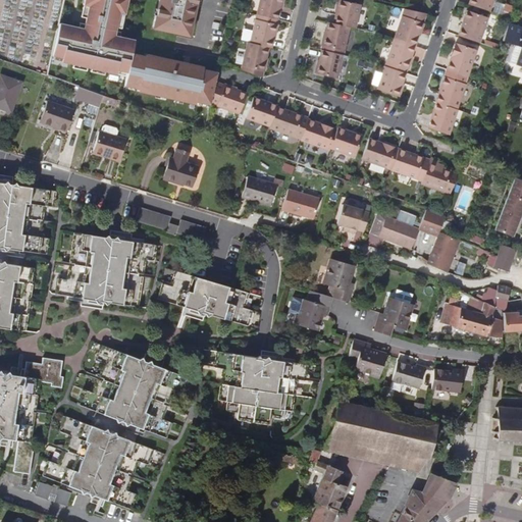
[(77,28),(58,23),(49,60),(120,75),(121,72),(125,72),(126,73),(131,54),(134,40),(119,37),(111,35),(113,30),(115,31),(115,27),(118,12),(123,14),(126,0),(83,0),(83,5),(88,6),(85,17),(84,23),(86,24),(85,30),(77,28)]
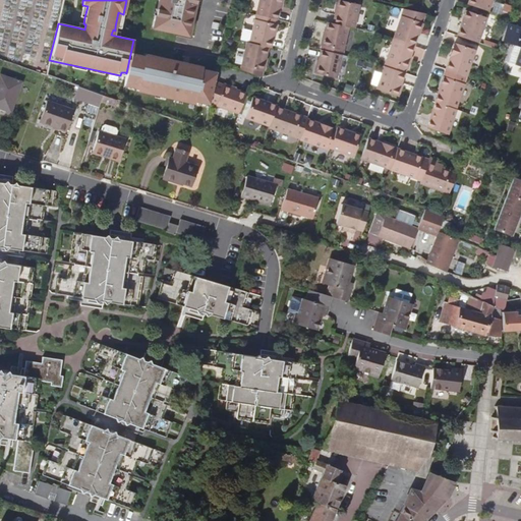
[(158,0),(152,27),(188,36),(195,0),(158,0)]
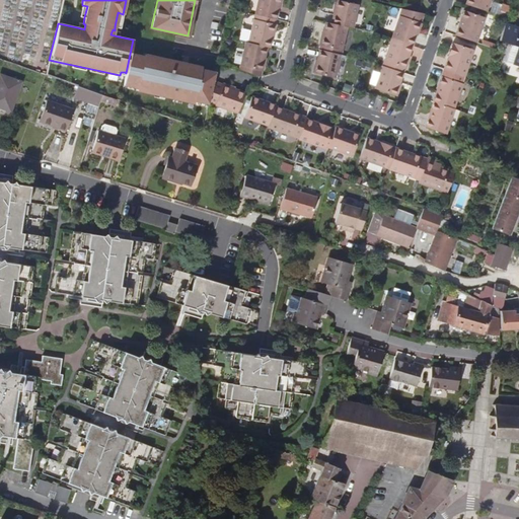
[(257,0),(254,14),(276,19),(280,0),(257,0)]
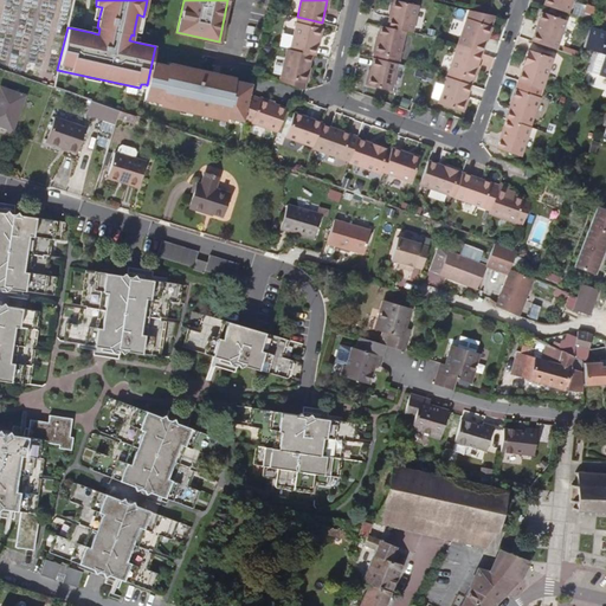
[(418,5),(394,0),(392,0),(387,27),(404,31),(411,33),(418,5)]
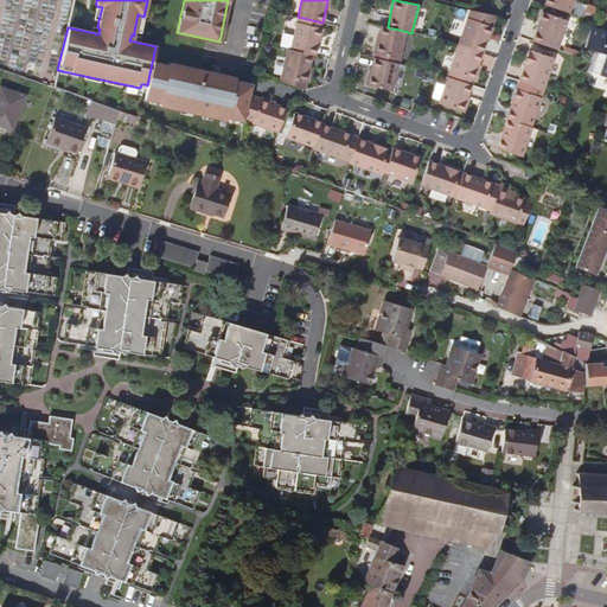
[(545,0),(544,5),(568,13),(572,0),(545,0)]
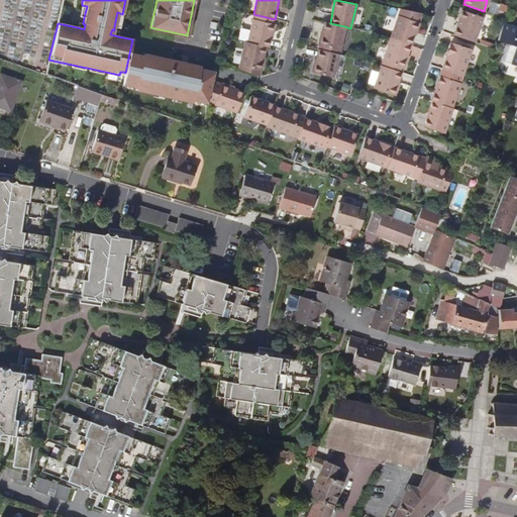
[(400,9),(398,16),(418,23),(421,13),(418,13),(400,9)]
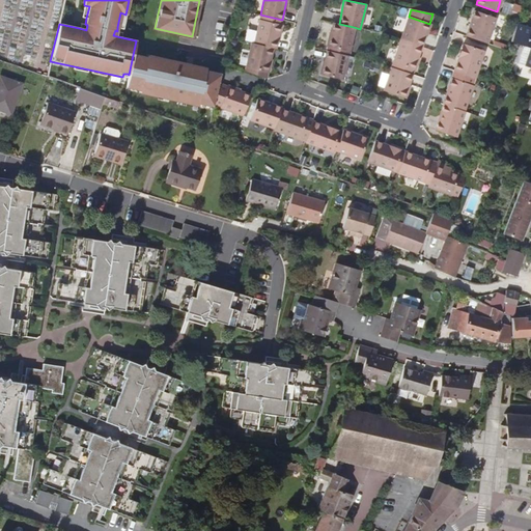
[(466,36),(486,44),(496,18),(474,10),(471,19),(473,20),(470,29),(468,28),(466,36)]
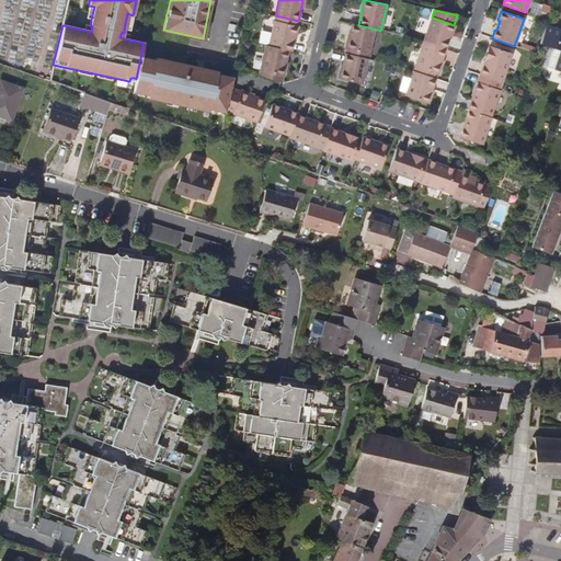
[(129,30),(133,15),(127,13),(124,29),(129,30)]
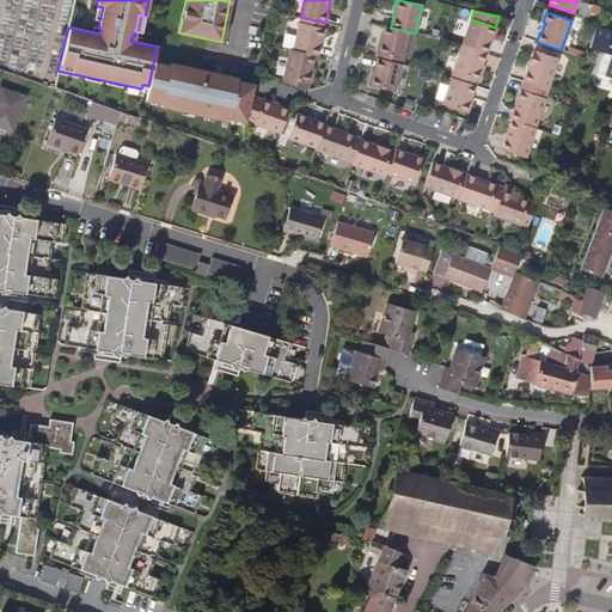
[(300,17),(299,23),(324,29),(325,23),(300,17)]
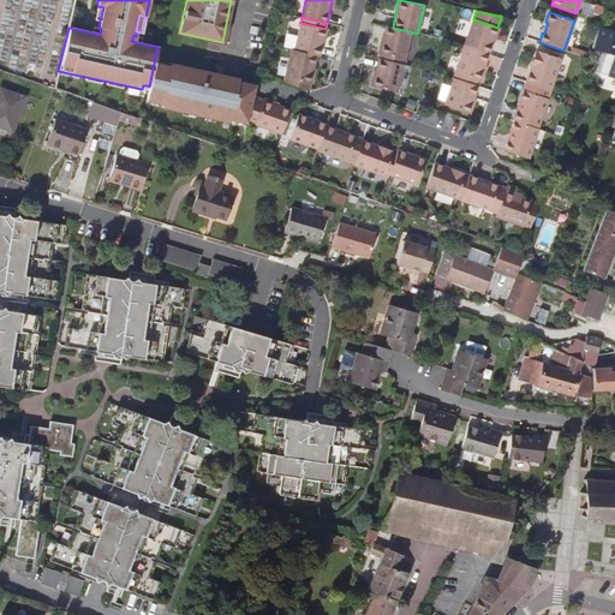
[(473,19),(464,46),(488,54),(497,28),(473,19)]
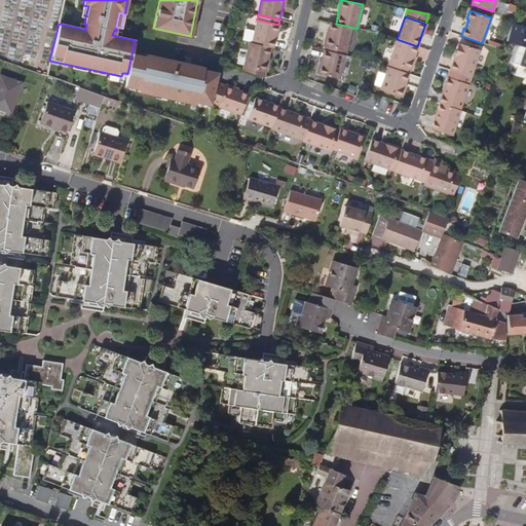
[(257,20),(252,43),(270,47),(272,48),(278,25),(257,20)]
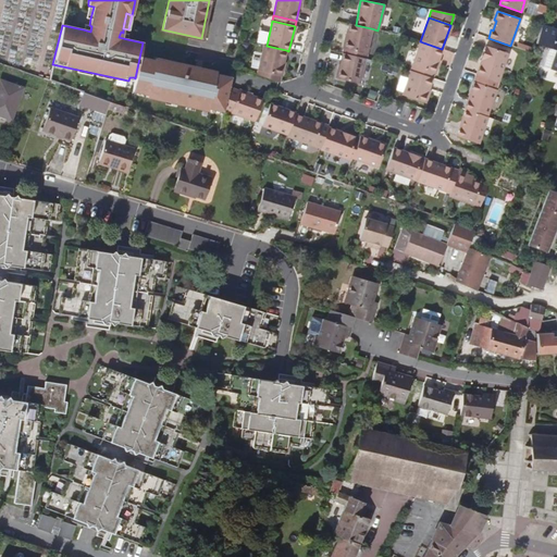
[(356,25),(349,24),(344,49),(366,53),(371,28),(356,25)]
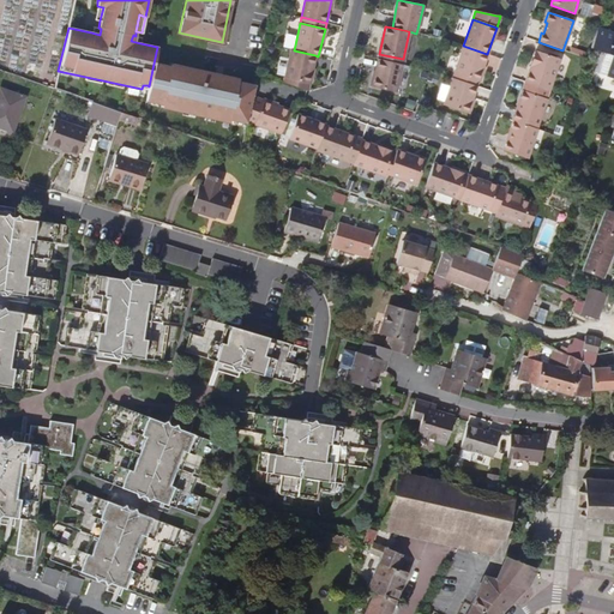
[(613,78),(613,37),(612,37),(613,34),(597,28),(590,48),(606,53),(600,72),(606,74),(606,76),(613,78)]
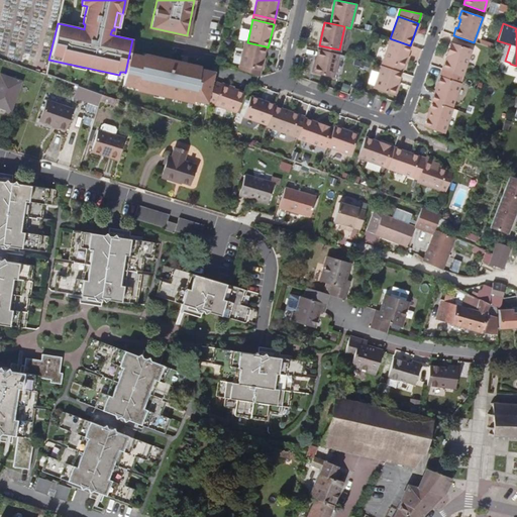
[(410,45),(390,38),(382,62),(402,68),(410,45)]
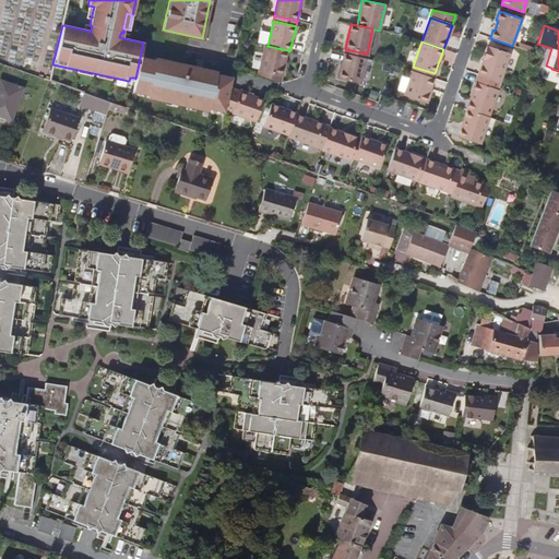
[(264,46),(258,71),(281,75),(287,50),(268,46),(264,46)]
